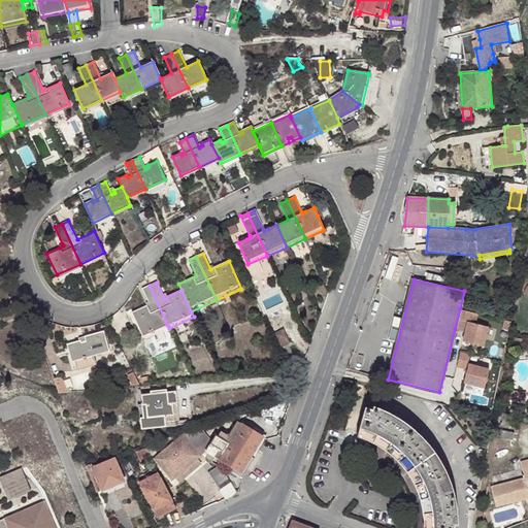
[(167,325),(150,286),(142,289),(150,304),(132,312),(144,339),(164,330),(162,328),(167,325)]
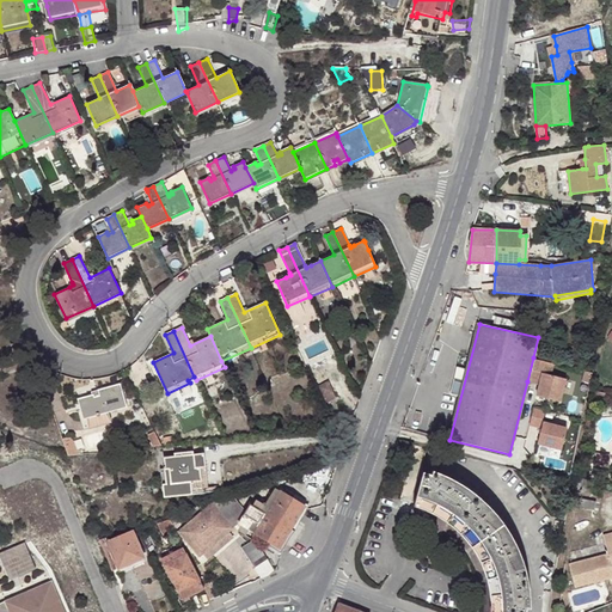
[(545,361),(533,357),(527,381),(539,385),(537,396),(560,402),(565,379),(551,375),(542,373),(545,361)]
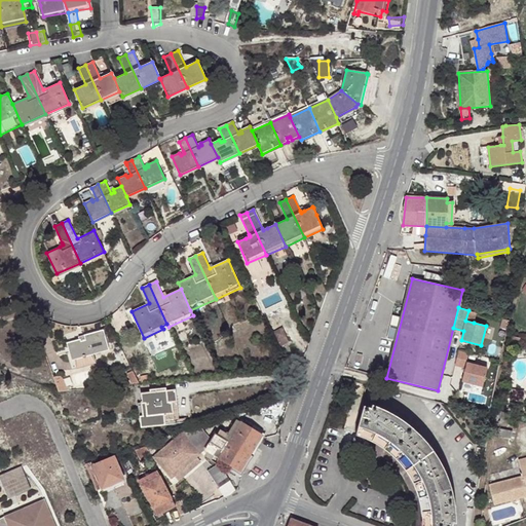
[(476,311),(468,310),(465,321),(474,323),(476,311)]
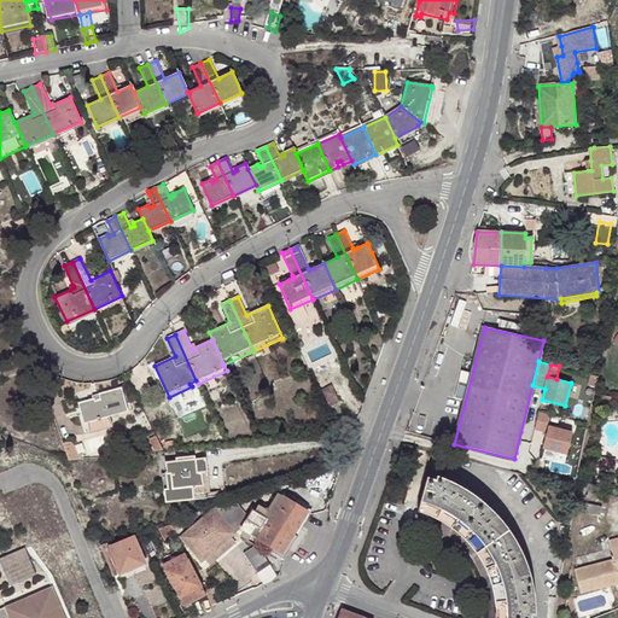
[(94,401),(93,400),(79,403),(87,433),(111,426),(109,417),(128,410),(121,388),(99,394),(100,400),(94,401)]
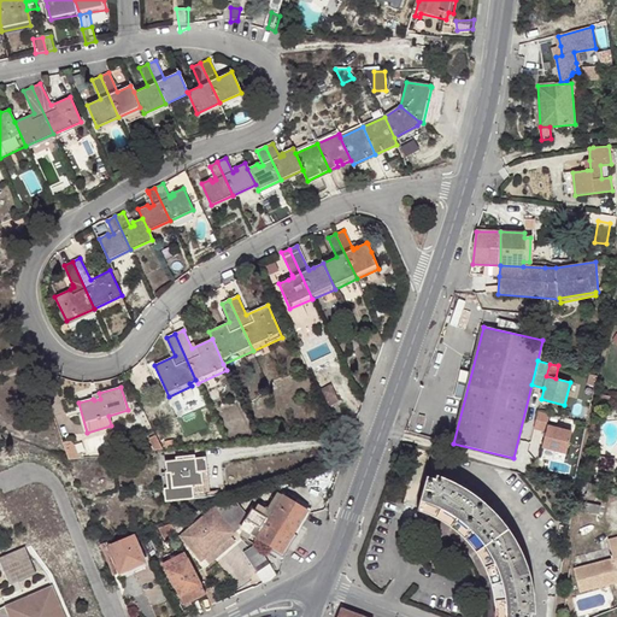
[(331,387),(321,392),(324,401),(336,395),(331,387)]
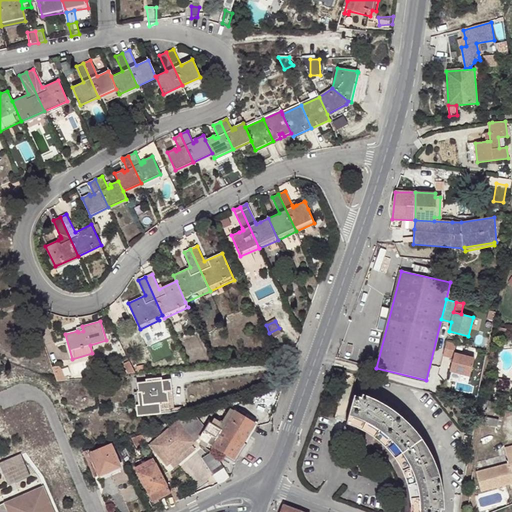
[(506,329),(498,327),(496,336),(504,337),(506,329)]
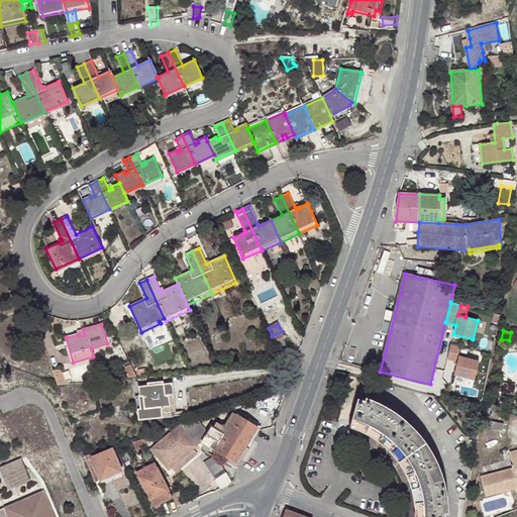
[(282,331),(272,336),(275,341),(284,336),(282,331)]
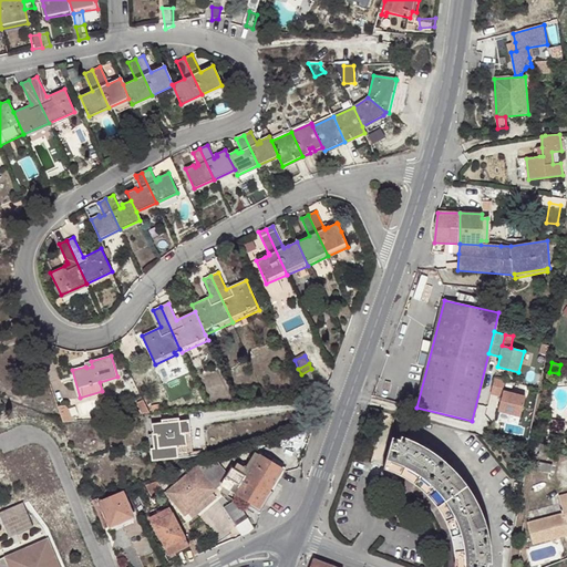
[(505,380),(495,377),(491,393),(502,397),(497,411),(519,416),(525,395),(503,391),(505,380)]
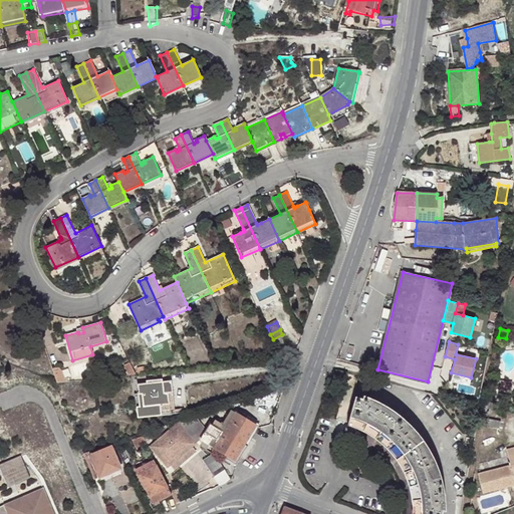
[(54,372),(56,379),(64,378),(61,370),(54,372)]
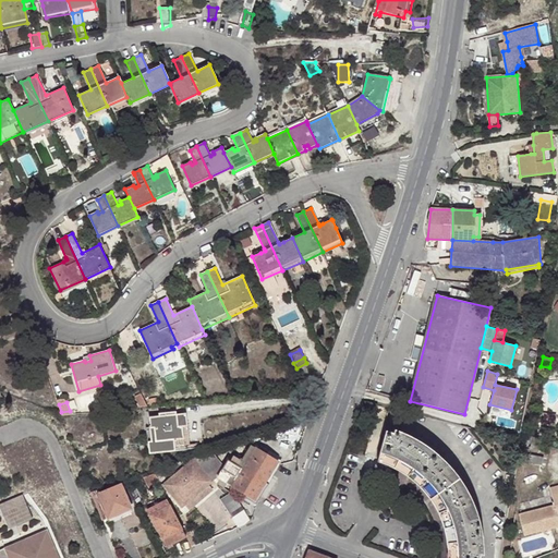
[(148,443),(149,453),(174,451),(173,440),(184,439),(183,427),(187,427),(185,414),(177,414),(177,411),(159,413),(159,416),(149,417),(150,428),(152,443),(148,443)]
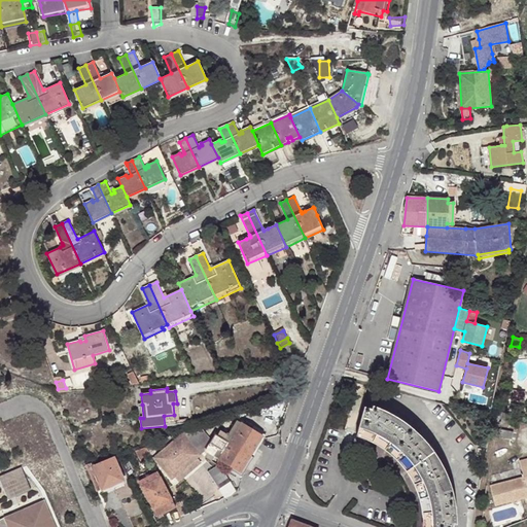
[(525,391),(512,390),(511,400),(524,400),(525,391)]
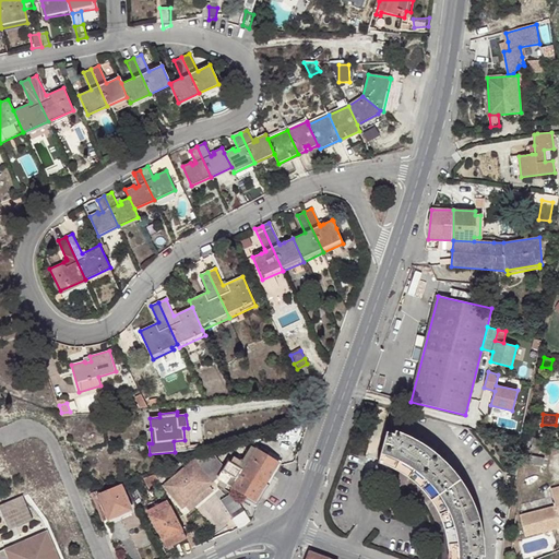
[(175,452),(191,450),(188,428),(183,428),(185,440),(174,441),(175,452)]
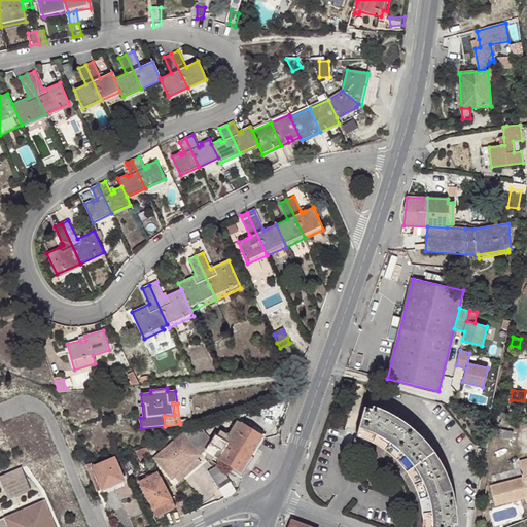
[(452,526),(453,518),(456,518),(456,511),(452,512),(450,500),(444,478),(447,476),(444,469),(441,470),(432,457),(424,445),(421,442),(424,438),(420,433),(417,436),(397,421),(388,416),(390,413),(383,410),(382,413),(364,407),(357,432),(371,437),(378,442),(384,445),(389,449),(401,459),(406,465),(414,478),(419,488),(423,501),(426,517),(426,526),(452,526)]
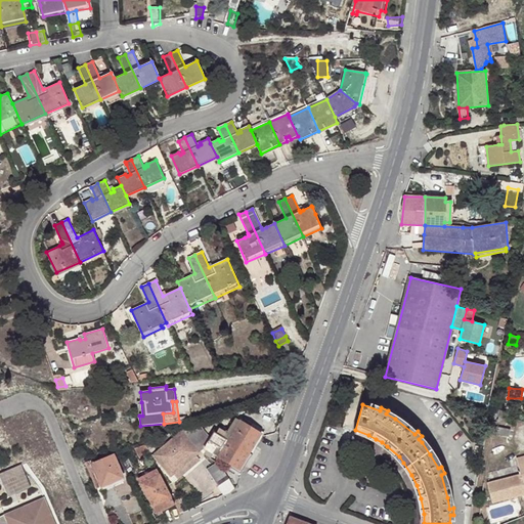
[(182,430),(181,431),(201,452),(205,450),(205,454),(211,459),(214,454),(228,463),(237,468),(259,433),(235,419),(227,431),(220,427),(217,431),(215,430),(210,437),(200,425),(182,430)]
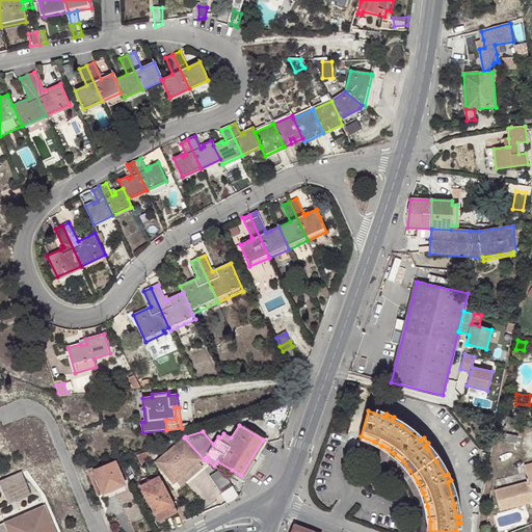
[(517,436),(505,433),(503,441),(516,444),(517,436)]
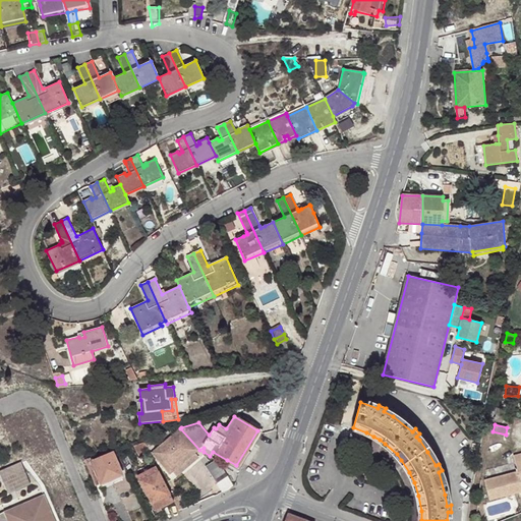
[(199,450),(180,428),(152,453),(170,475),(175,470),(193,455),(199,450)]
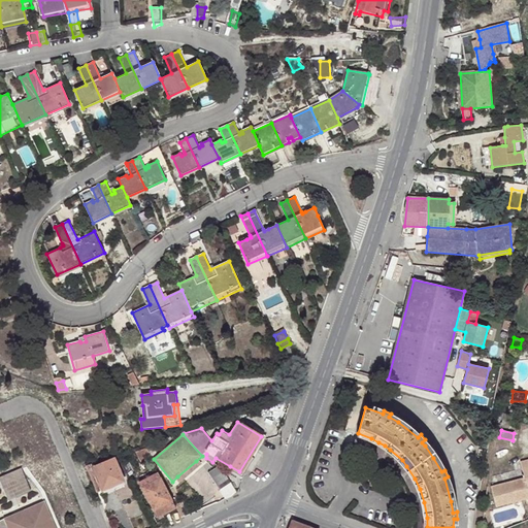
[(264,437),(261,436),(239,471),(242,472),(264,437)]
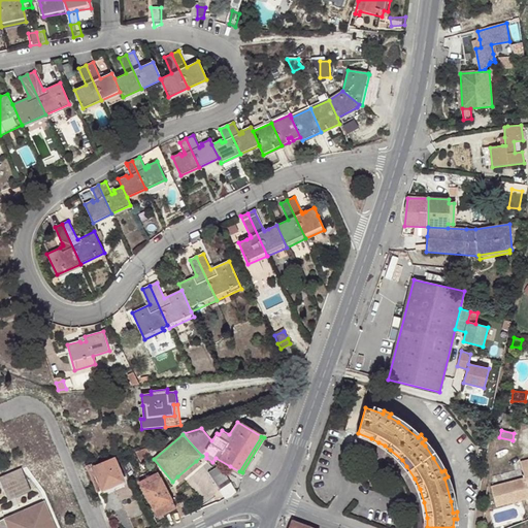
[(141,462),(151,458),(146,448),(136,453),(141,462)]
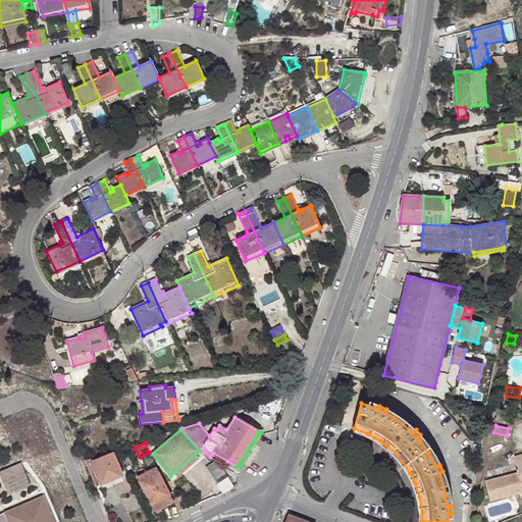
[(86,461),(97,487),(104,484),(105,487),(124,479),(113,453),(94,461),(94,460),(92,460),(92,461),(92,462),(91,459),(86,461)]
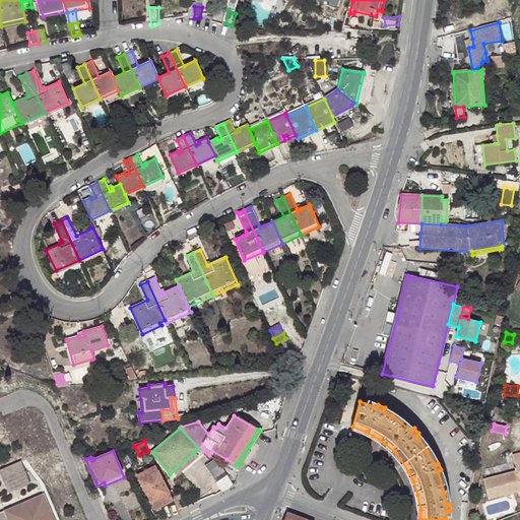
[(193,454),(175,469),(178,473),(197,458),(193,454)]
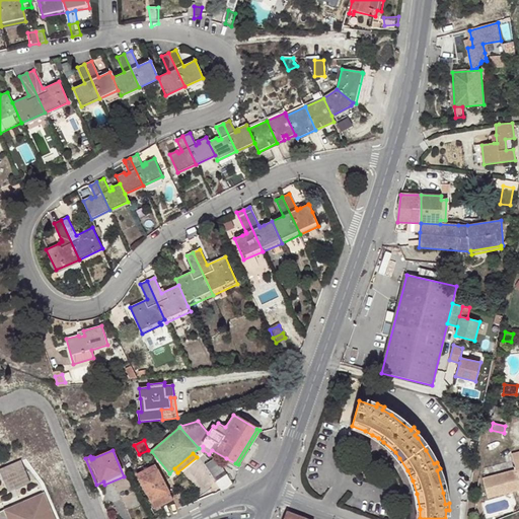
[(21,462),(0,470),(0,473),(8,494),(30,485),(21,462)]
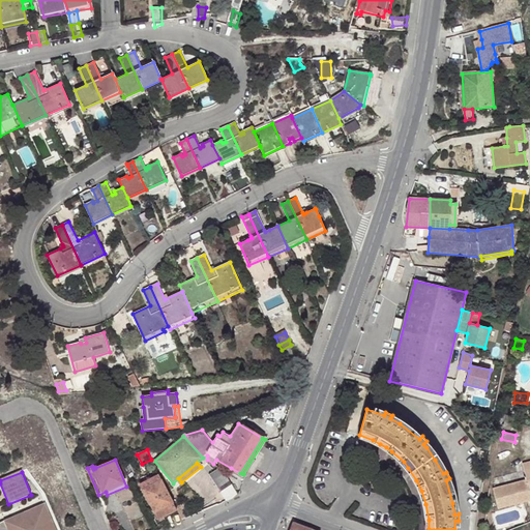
[(222,496),(235,490),(228,474),(225,472),(216,478),(216,483),(222,496)]
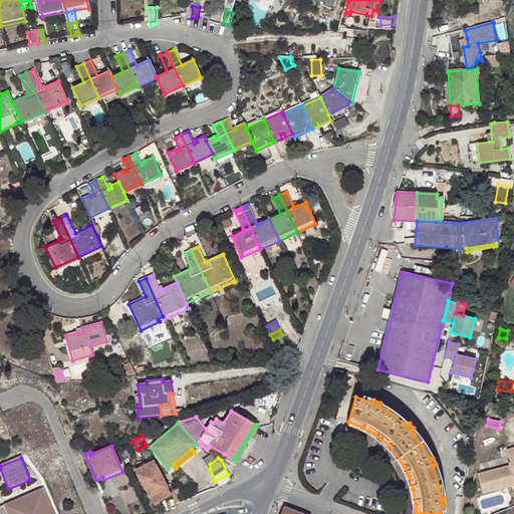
[(153,462),(136,470),(155,506),(158,504),(157,502),(170,495),(153,462)]
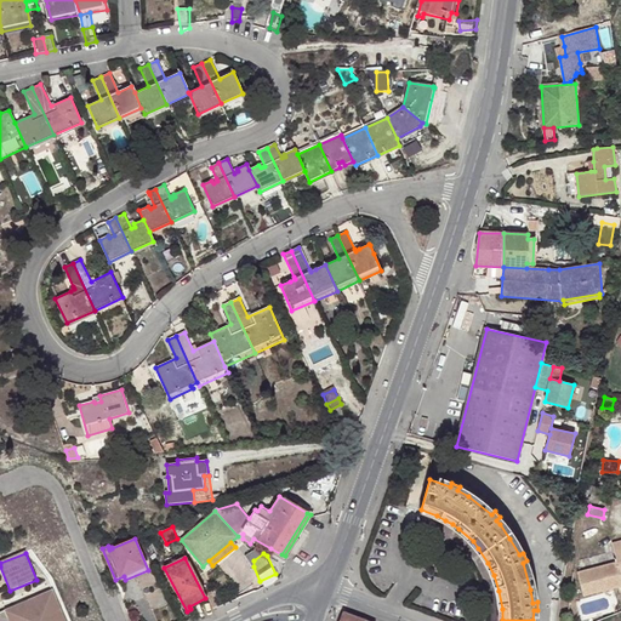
[(620,573),(620,574),(617,562),(577,573),(584,596),(620,586),(620,573)]
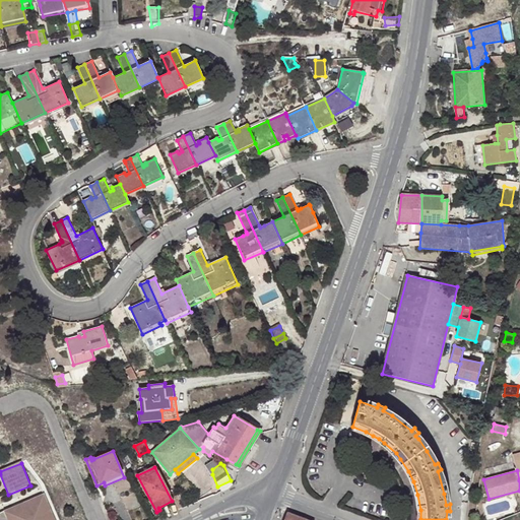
[(54,519),(44,495),(0,512),(0,519),(54,519)]
